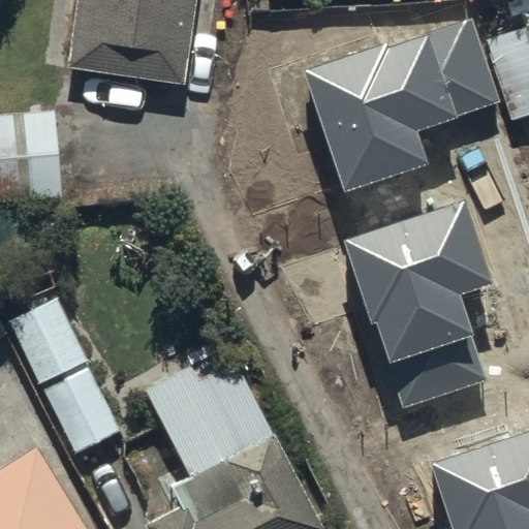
[(75,0),(66,69),(185,86),(196,0),(75,0)]
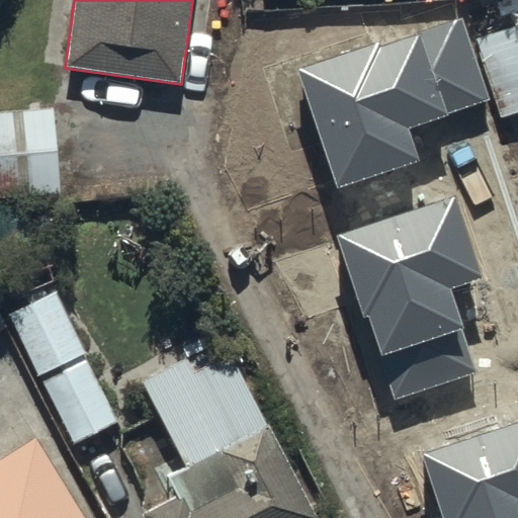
[(489,101),(460,19),(299,74),(338,186),(418,160),(408,128),(489,101)]
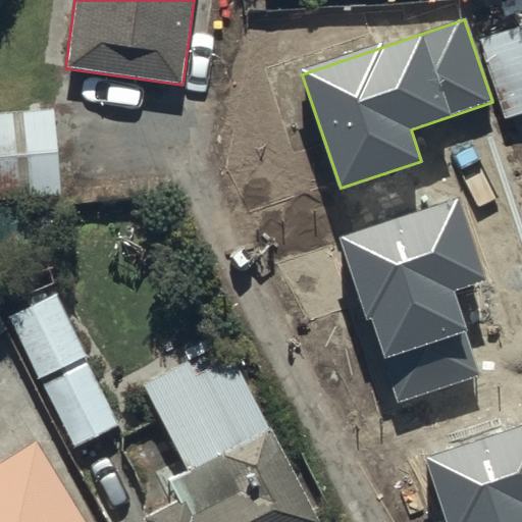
[(504,120),(521,114),(521,25),(478,41),(504,120)]
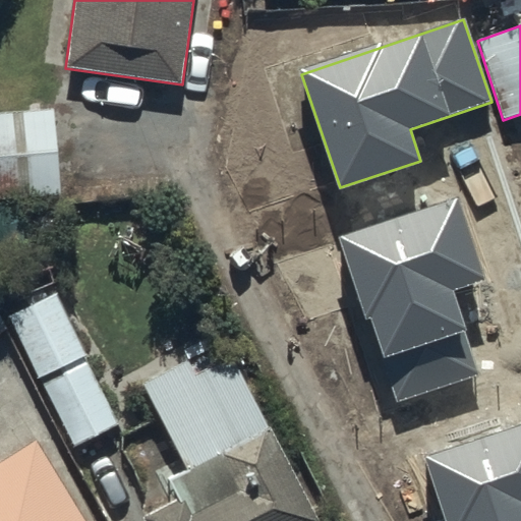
[(0,200),(61,195),(54,109),(0,113),(0,200)]
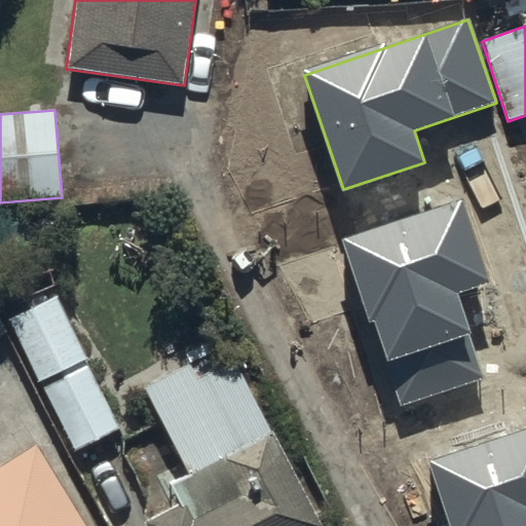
[(343,239),(398,403),(482,375),(455,294),(491,282),(463,199),(343,239)]
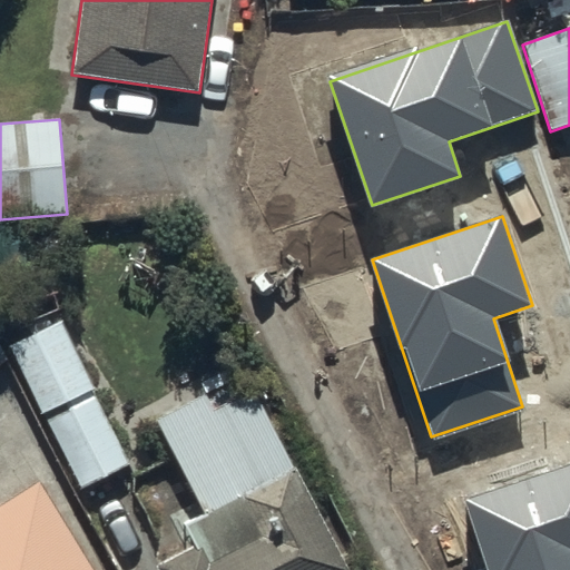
[(42,415),(95,390),(61,322),(9,347),(42,415)]
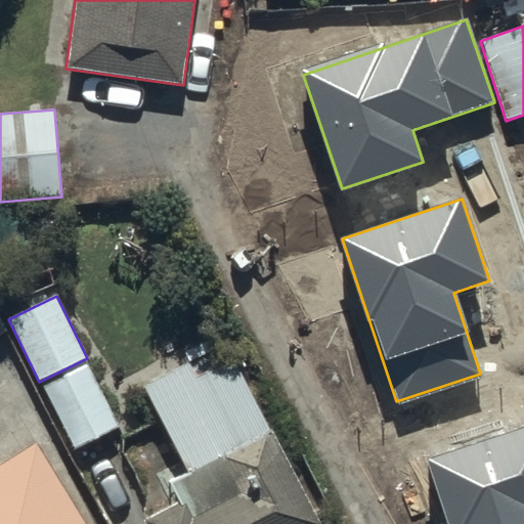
[(143,523),(321,523),(273,430),(269,432),(233,360),(197,379),(189,365),(144,388),(188,474),(171,484),(180,501),(142,521),(143,523)]
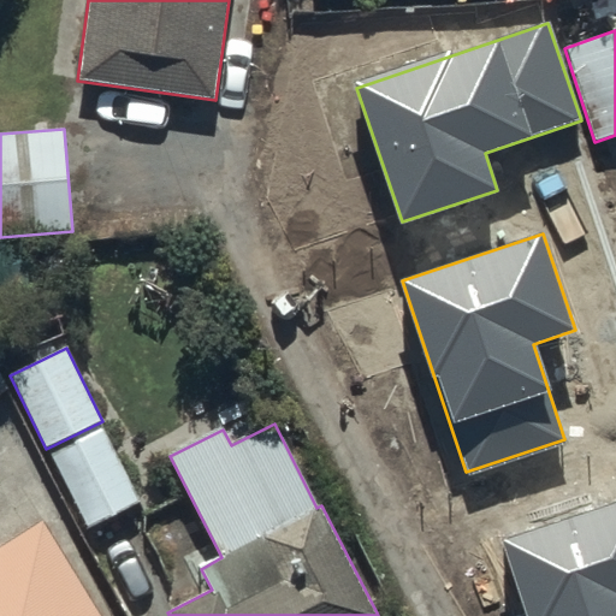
[(86,529),(141,503),(104,431),(49,458),(86,529)]
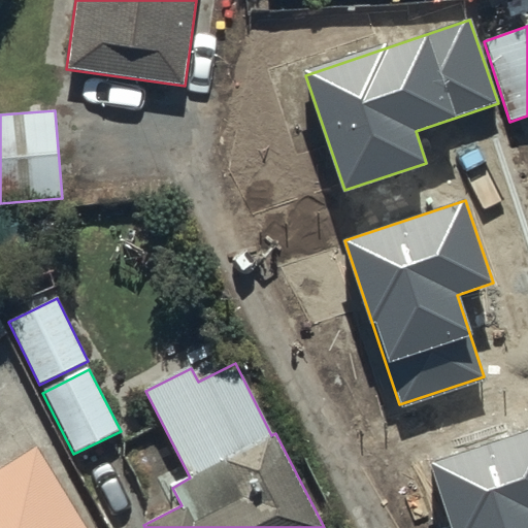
[(527,527),(527,430),(431,462),(453,527),(527,527)]
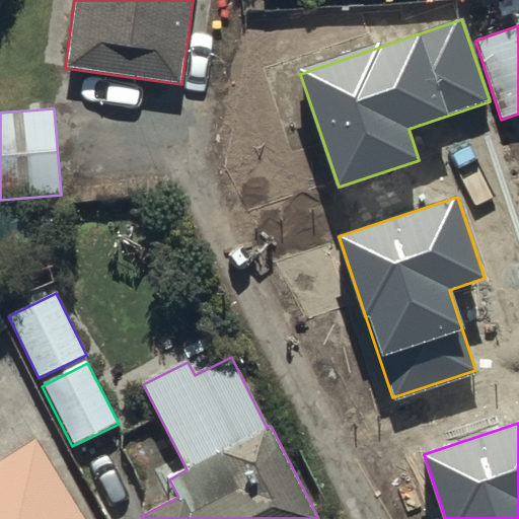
[(0,518),(85,518),(35,439),(0,460),(0,518)]
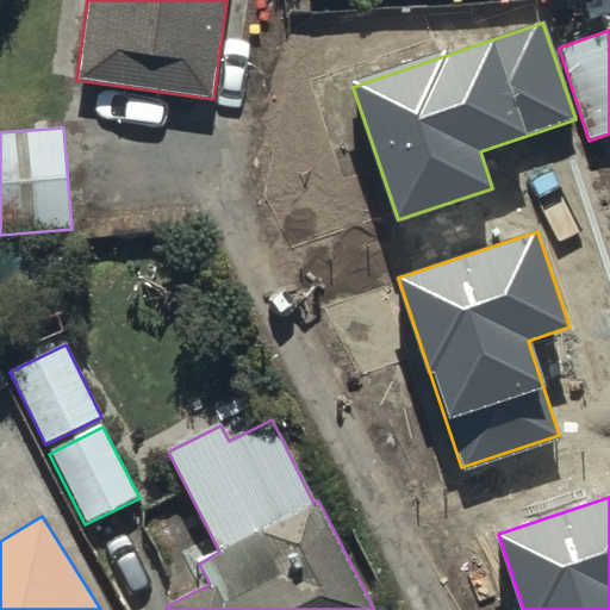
All buildings are outlined.
